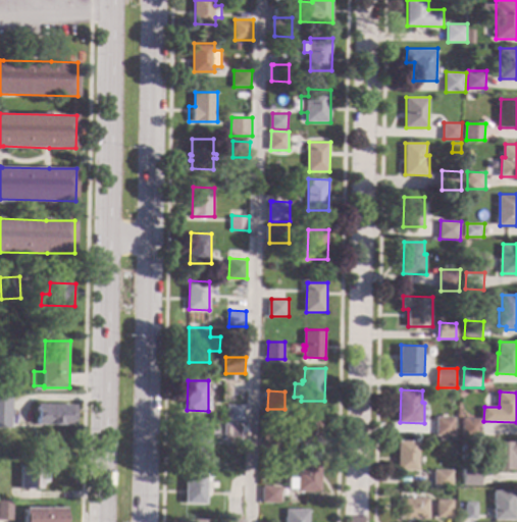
[(0,397),(14,398),(13,427),(0,426),(0,397)]
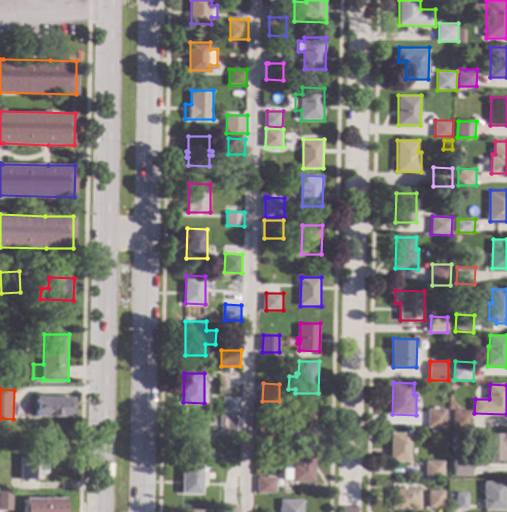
[(75,416),(37,416),(37,397),(75,397),(75,416)]
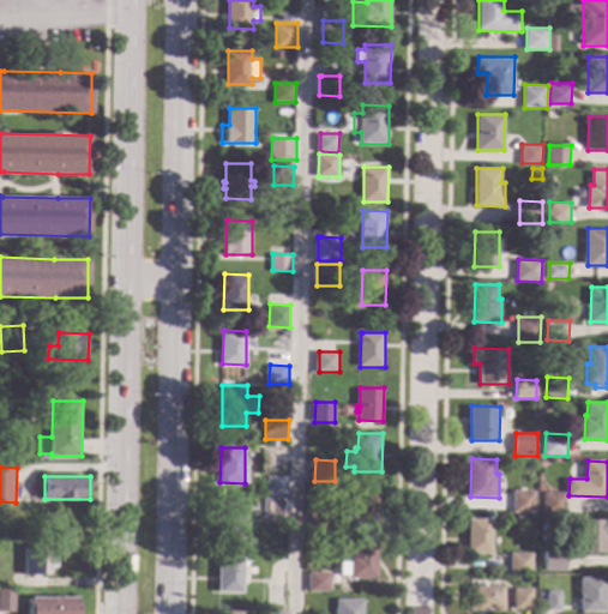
[(290,476),(290,495),(270,495),(269,476),(290,476)]
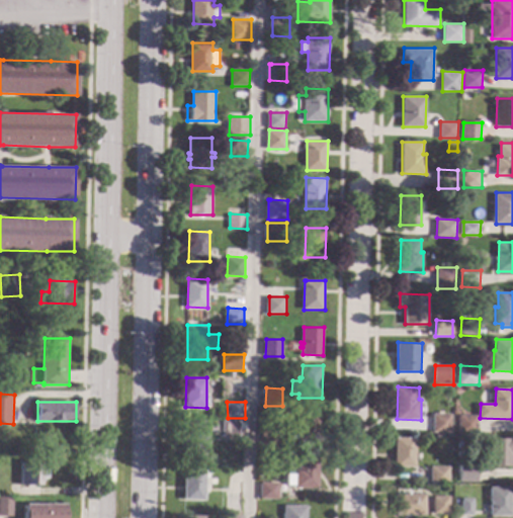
[(321,440),(292,440),(292,425),(301,425),(301,410),(322,411),(321,440)]
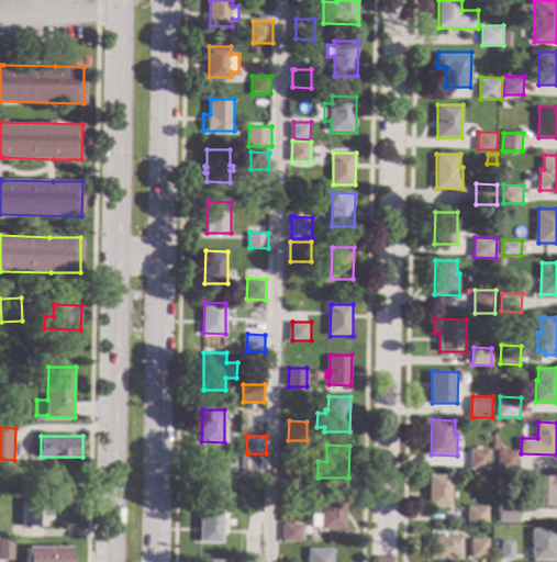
[(492,470),(472,469),(472,448),(492,449),(492,470)]
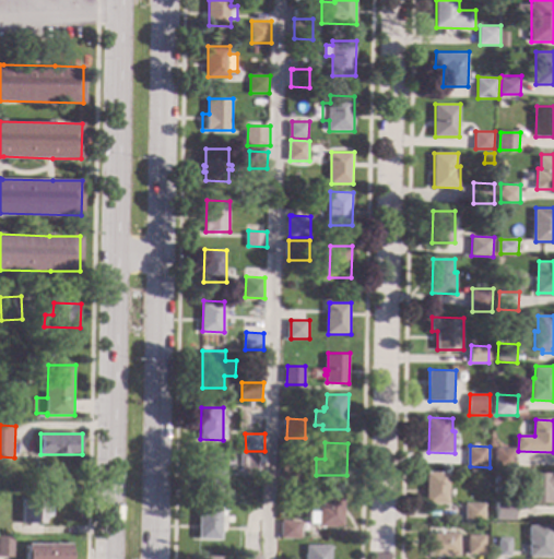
[(517,468),(497,468),(497,447),(517,447),(517,468)]
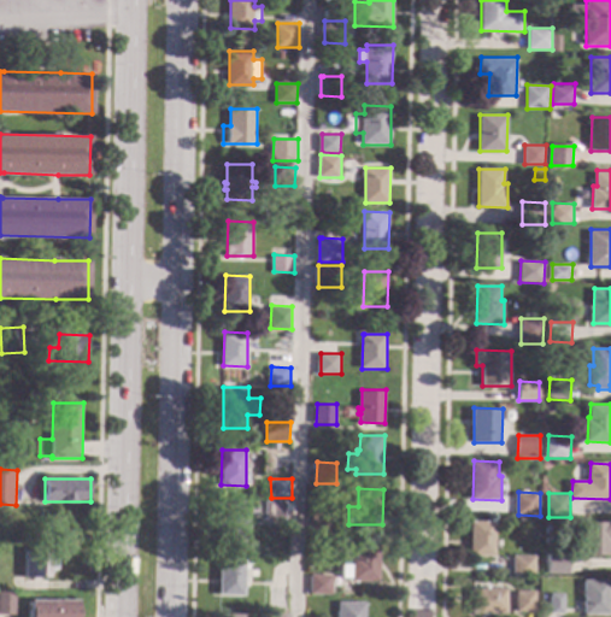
[(246,515),(250,515),(250,539),(221,539),(222,500),(246,500),(246,515)]
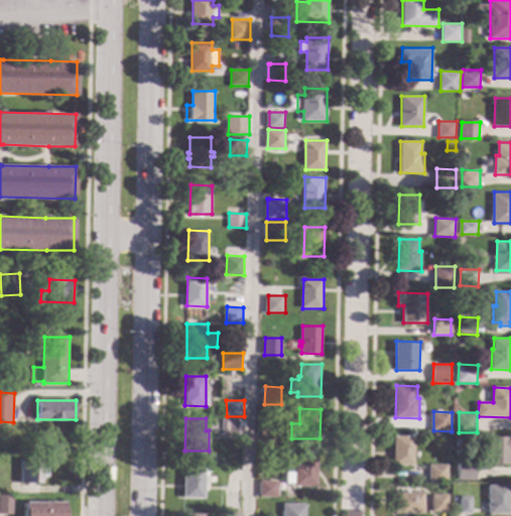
[(240,434),(222,434),(223,418),(240,418),(240,434)]
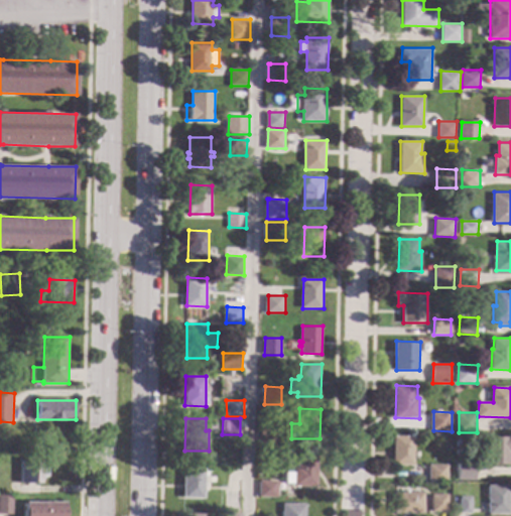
[(281,448),(263,447),(263,428),(282,428),(281,448)]
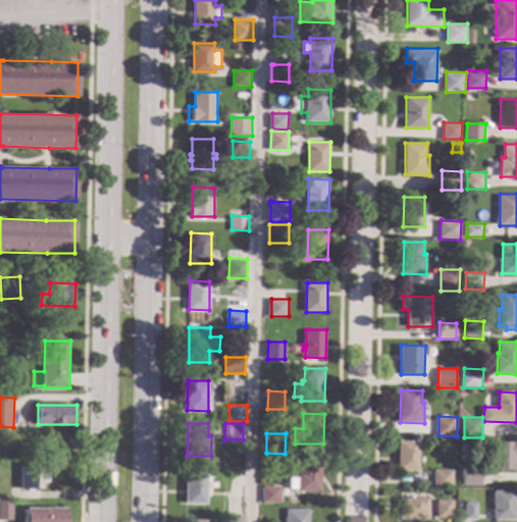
[(420,471),(400,470),(400,439),(421,440),(420,471)]
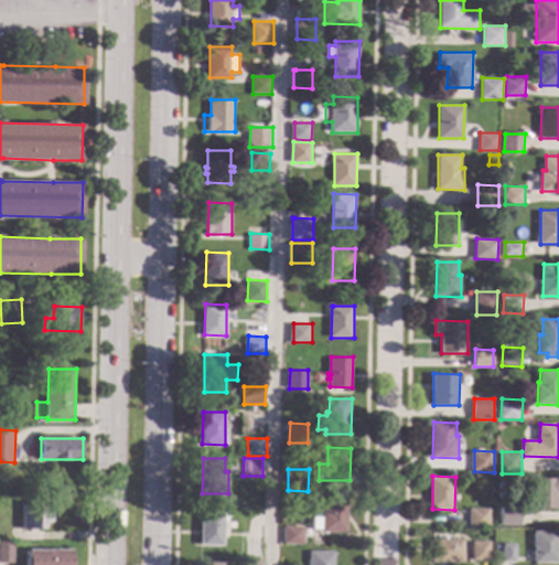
[(558,509),(535,508),(535,478),(554,478),(554,476),(558,476),(558,509)]
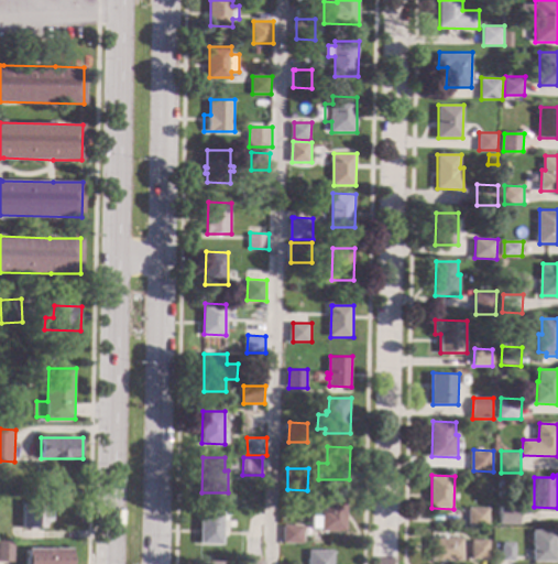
[(349,531),(323,531),(323,528),(315,528),(315,516),(324,516),(324,509),(327,509),(327,496),(349,497),(349,531)]
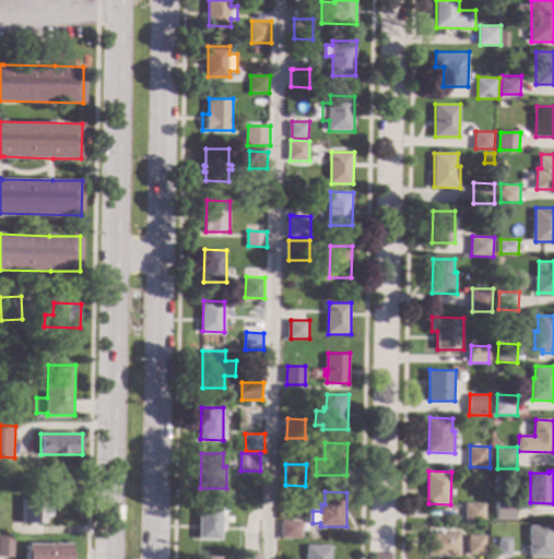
[(46,507),(52,507),(52,515),(45,515),(45,523),(24,523),(24,499),(46,499),(46,507)]
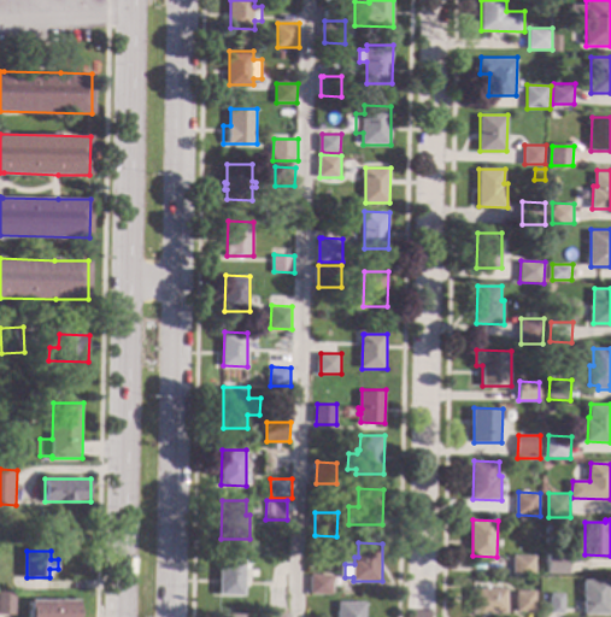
[(570,575),(548,575),(548,552),(571,553),(570,575)]
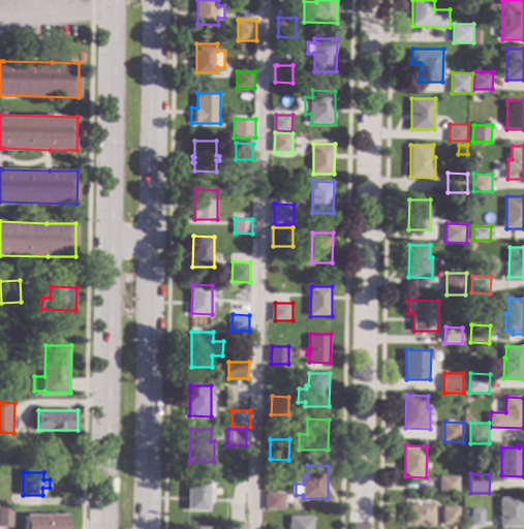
[(460,494),(441,494),(441,476),(460,476),(460,494)]
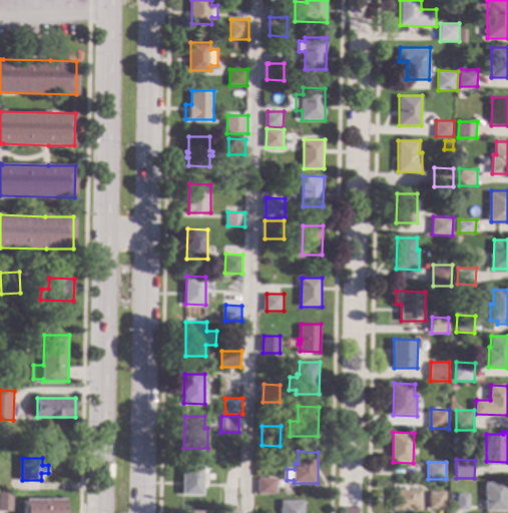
[(202,495),(181,495),(181,465),(203,465),(202,495)]
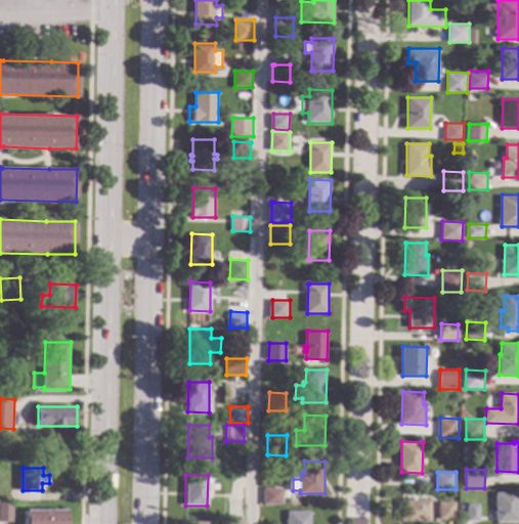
[(284,505),(266,505),(267,487),(284,487),(284,505)]
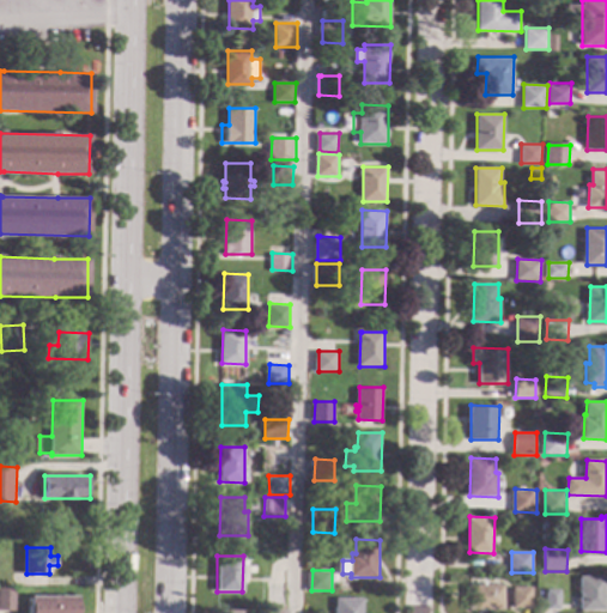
[(606,611),(582,611),(582,575),(606,575),(606,611)]
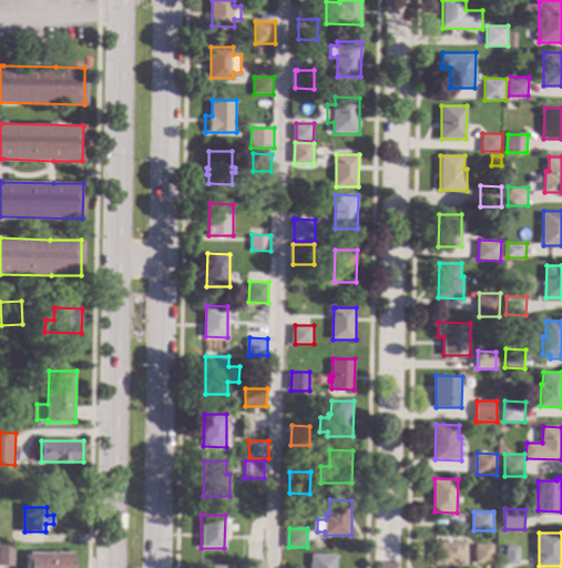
[(468,564),(435,564),(436,540),(469,540),(468,564)]
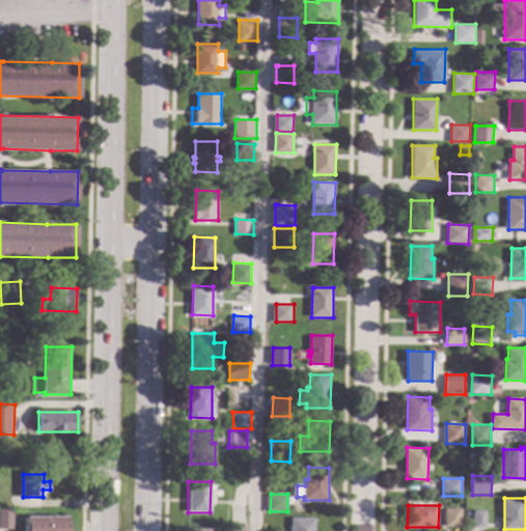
[(251,527),(232,526),(232,507),(251,508),(251,527)]
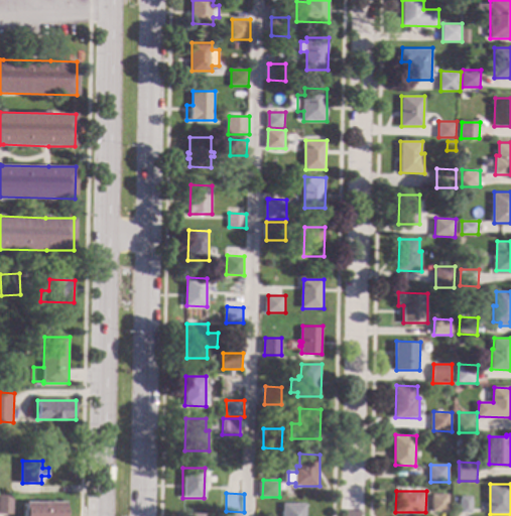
[(0,494),(14,495),(13,514),(0,513),(0,494)]
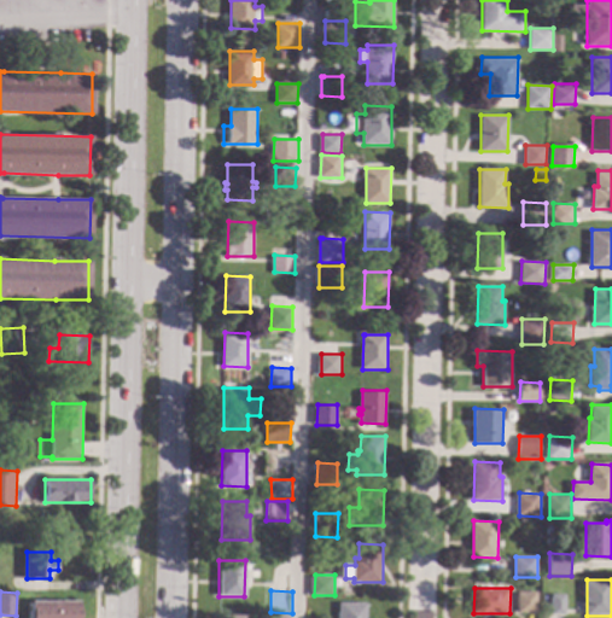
[(538,612),(519,612),(519,592),(540,592),(538,612)]
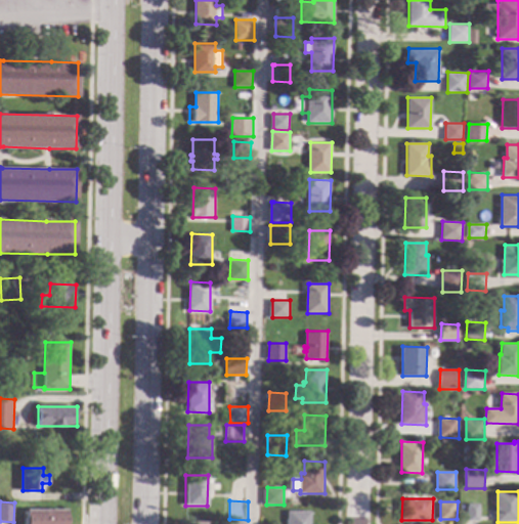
[(480,521),(469,521),(470,503),(480,503),(480,521)]
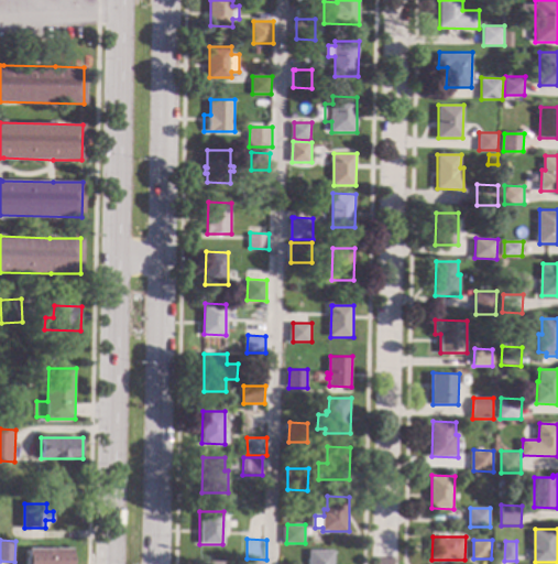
[(70,563),(29,563),(29,549),(70,549),(70,563)]
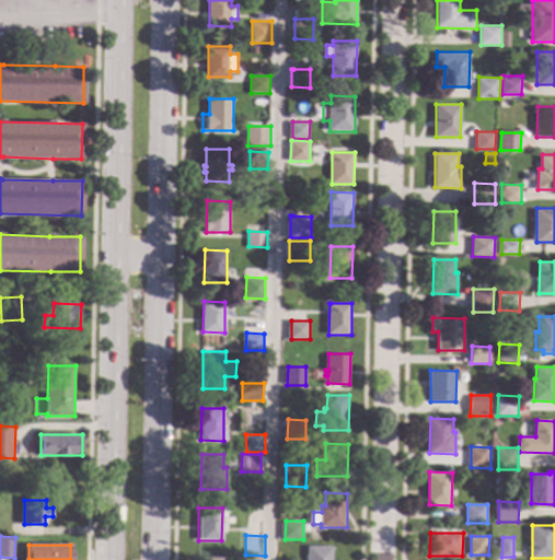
[(334,559),(309,559),(309,546),(334,546),(334,559)]
